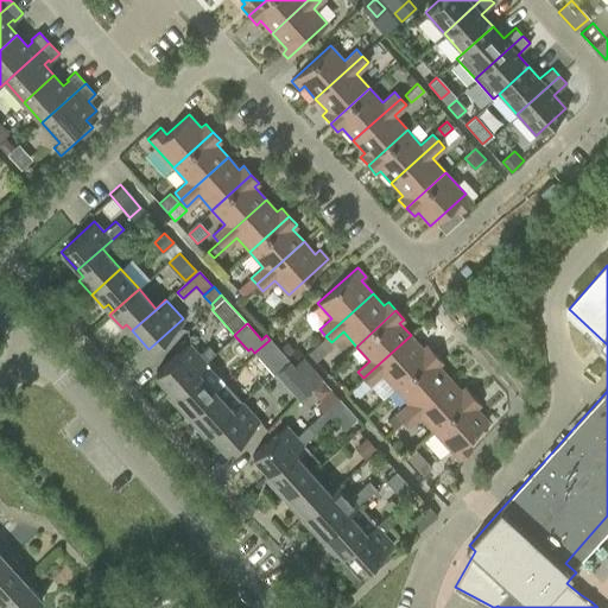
[(422,348),(411,335),(363,378),(369,385),(381,374),(394,388),(434,353),(426,344),(422,348)]
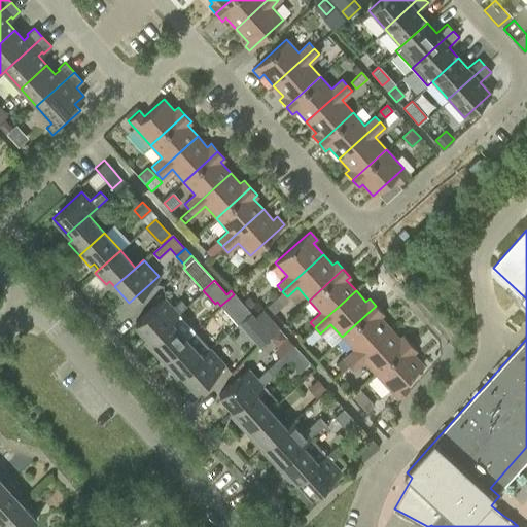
[(241,303),(234,294),(220,306),(237,324),(250,312),(247,309),(241,303)]
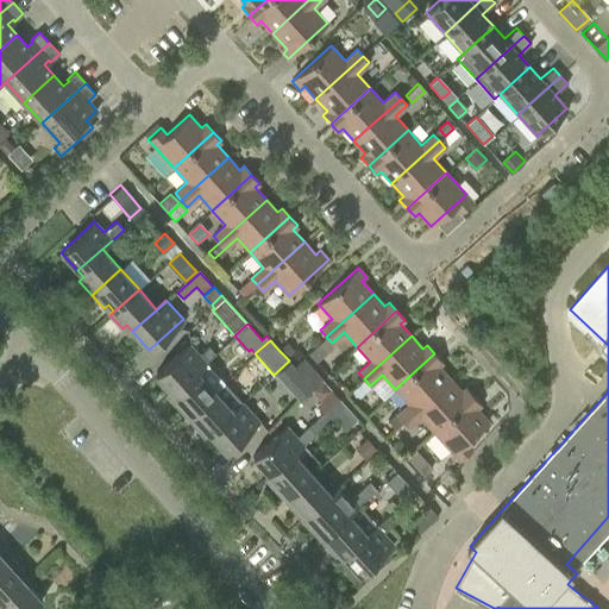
[(278,350),(286,357),(293,350),(287,343),(278,350)]
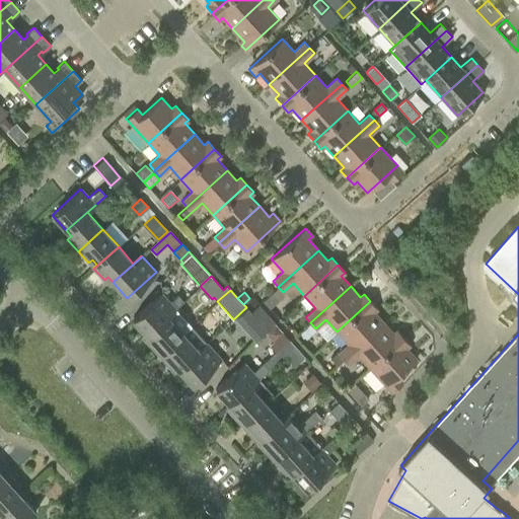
[(161,293),(132,318),(146,335),(175,309),(183,302),(178,297),(170,303),(161,293)]
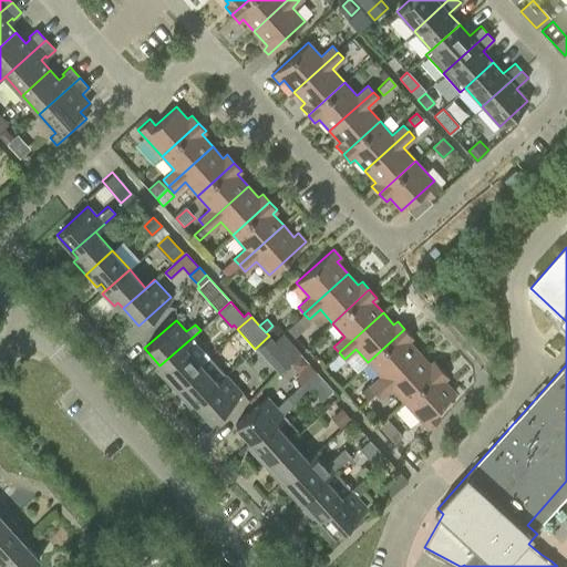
[(294,336),(302,328),(296,320),(287,328),(294,336)]
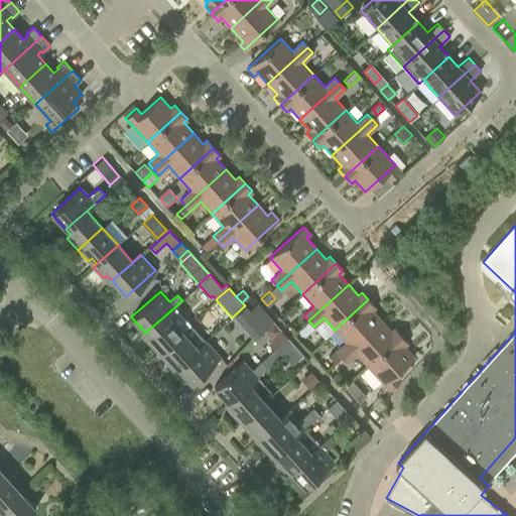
[(514,297),(508,292),(504,296),(510,302),(514,297)]
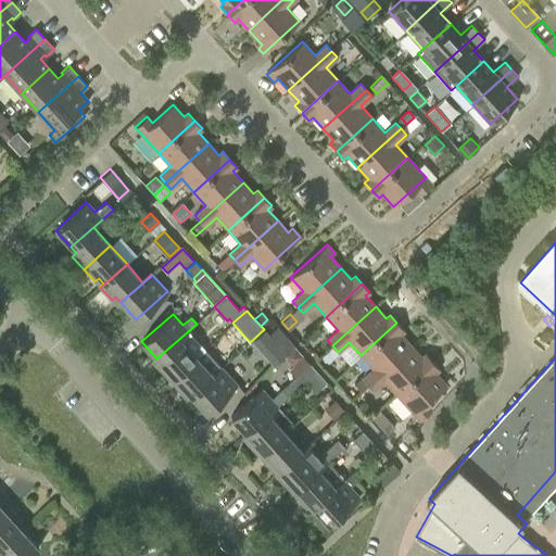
[(404,330),(396,323),(361,355),(373,368),(362,378),(367,384),(411,345),(401,333),(404,330)]
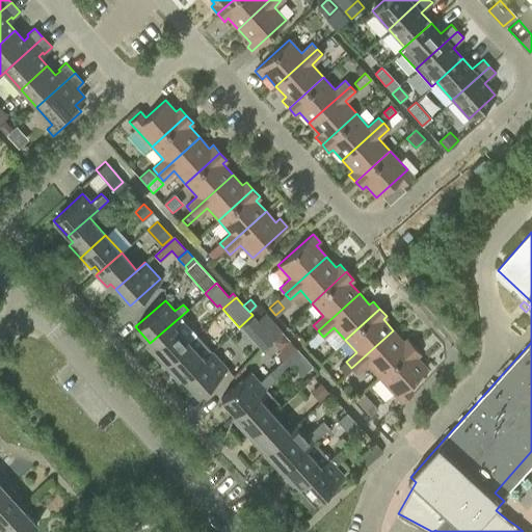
[(171,324),(180,317),(150,343),(155,348),(152,351),(162,364),(187,342),(171,324)]
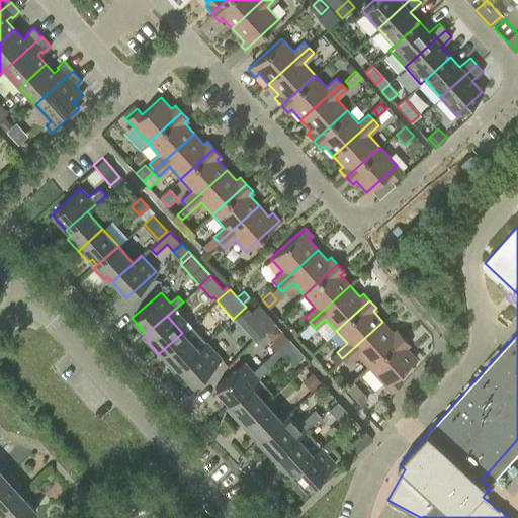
[(245,309),(234,319),(239,325),(251,315),(245,309)]
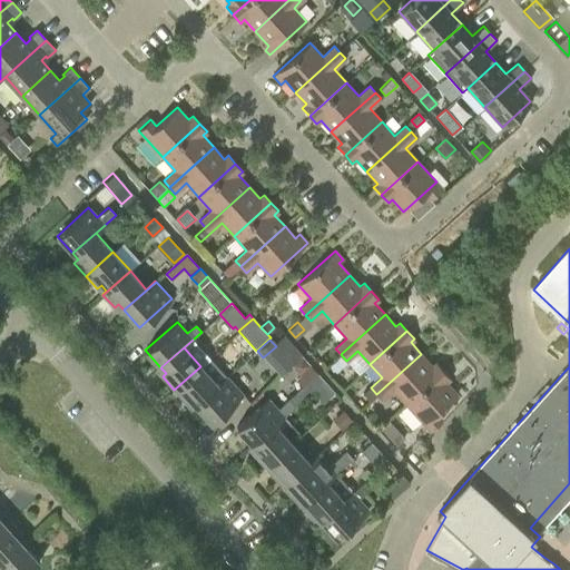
[(300,354),(287,363),(301,382),(313,373),(300,354)]
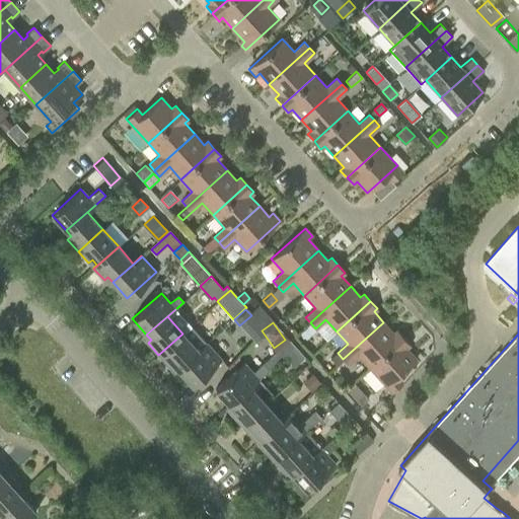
[(392,334),(383,322),(343,359),(348,364),(358,355),(369,368),(402,338),(396,329),(392,334)]
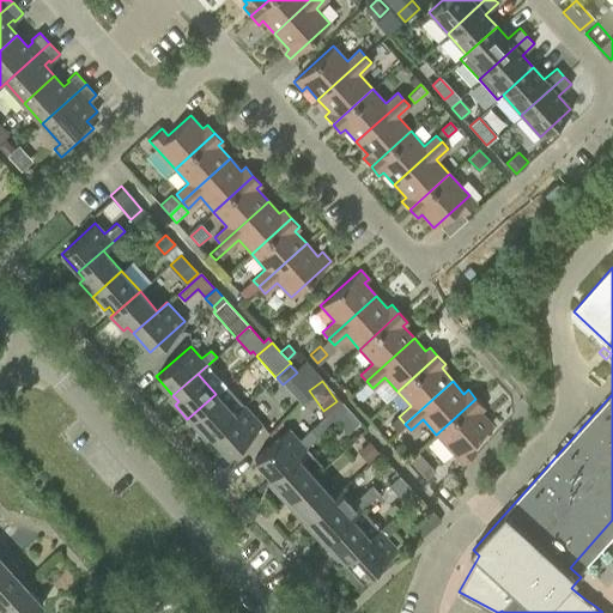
[(204,430),(210,436),(244,405),(225,384),(216,394),(187,419),(200,434),(204,430)]
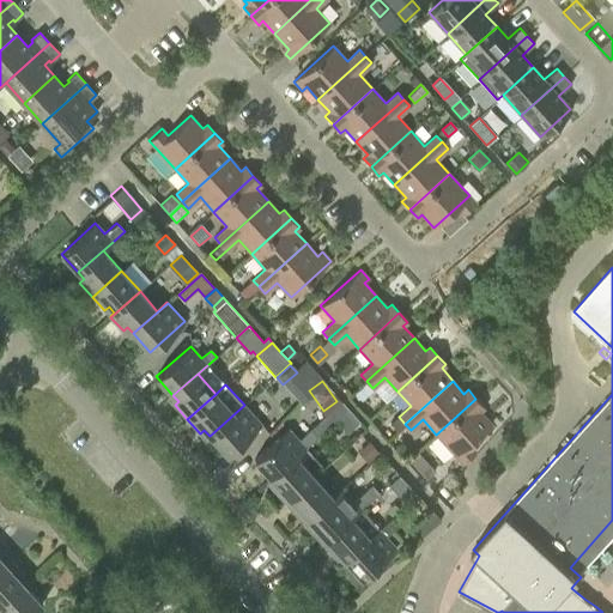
[(484,407),(475,399),(436,435),(462,463),(475,451),(469,444),(491,424),(479,411),(484,407)]
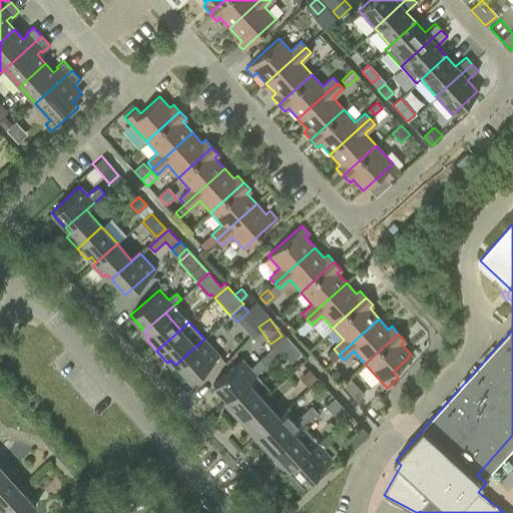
[(260,359),(249,368),(240,359),(212,385),(226,400),(255,375),(281,352),(291,342),(286,336),(260,359)]
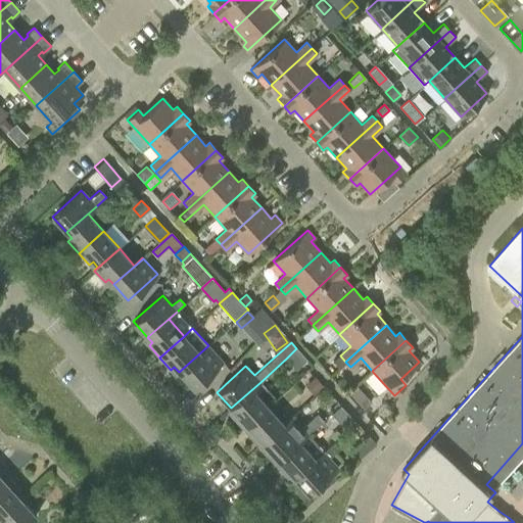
[(193,388),(223,362),(208,345),(179,372),(193,388)]
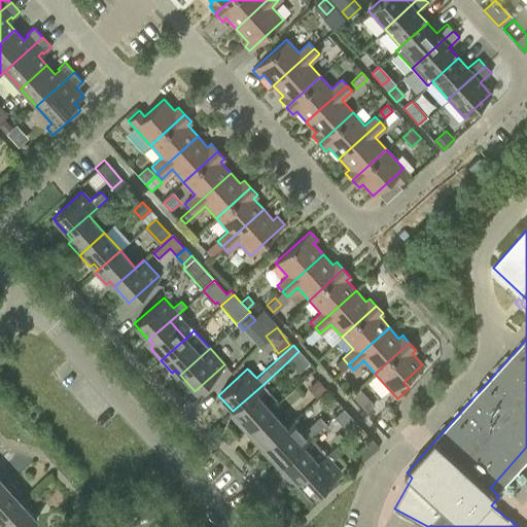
[(299,351),(288,361),(297,372),(309,362),(299,351)]
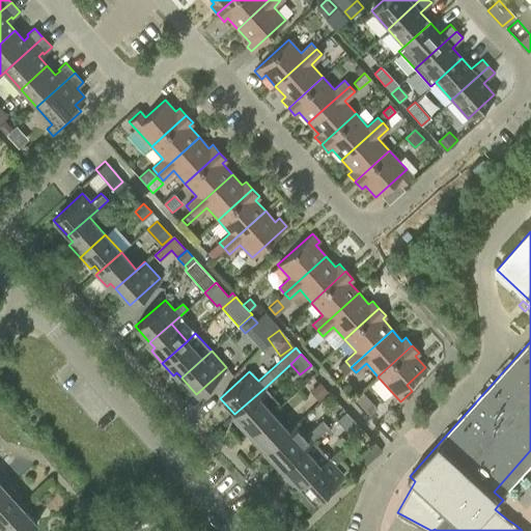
[(264,388),(234,414),(240,420),(235,423),(247,436),(272,413),(256,395),(264,388)]
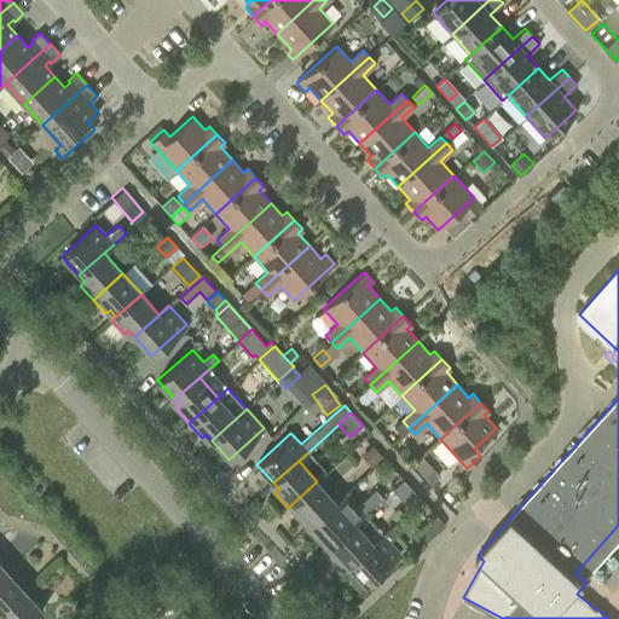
[(422,476),(429,485),(439,475),(432,467),(422,476)]
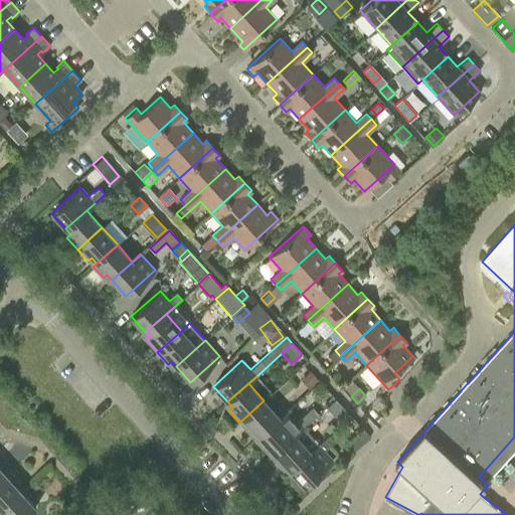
[(337,418),(346,410),(335,398),(326,407),(337,418)]
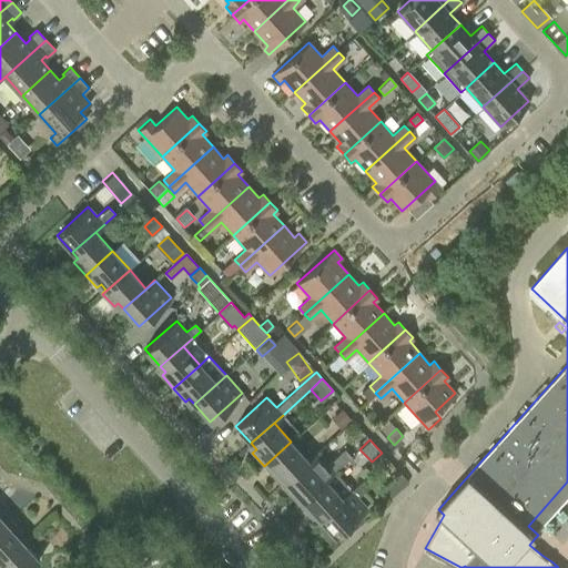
[(281,485),(307,460),(291,442),(264,466),(269,463),(273,468),(270,472),(281,485)]
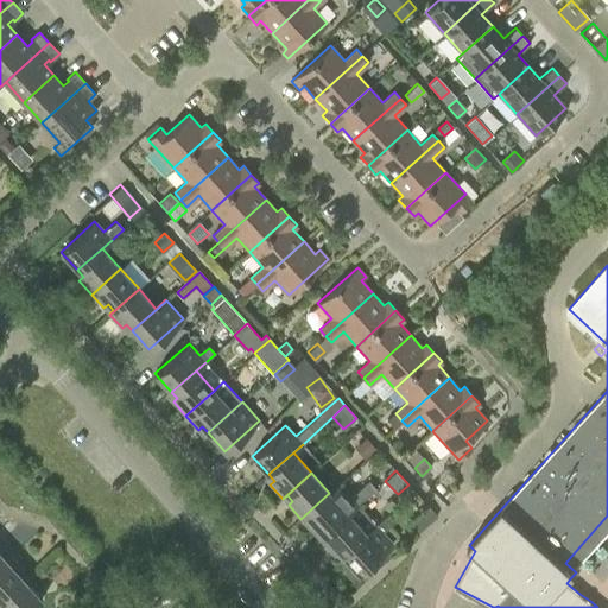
[(339,485),(329,493),(301,519),(314,532),(317,529),(323,534),(318,538),(320,539),(358,505),(375,488),(368,481),(350,496),(339,485)]
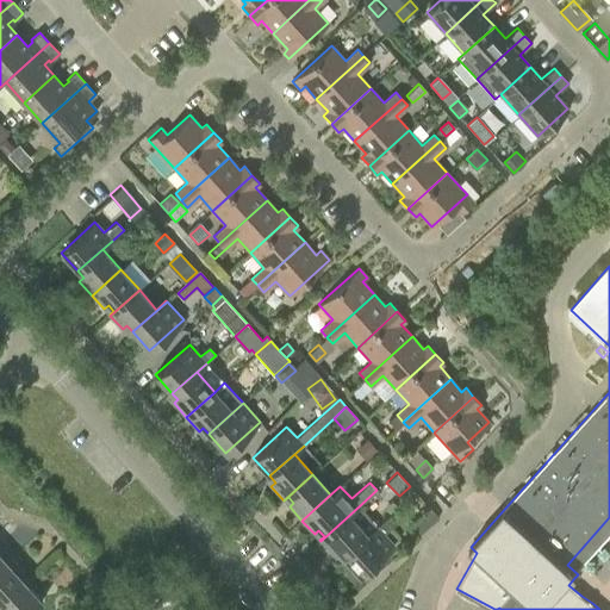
[(343,556),(377,526),(359,506),(321,541),(332,554),(337,551),(343,556)]
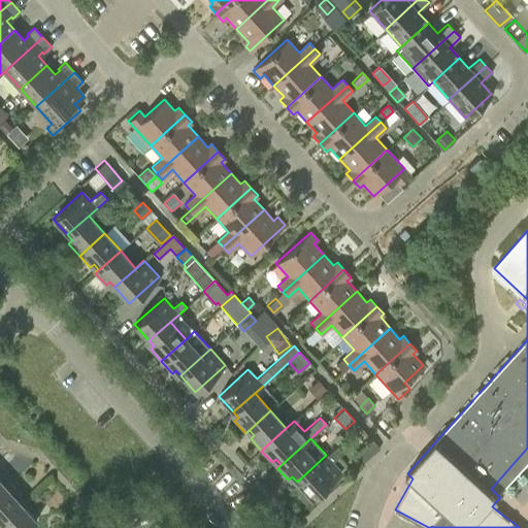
[(360,450),(367,458),(380,448),(371,438),(360,450)]
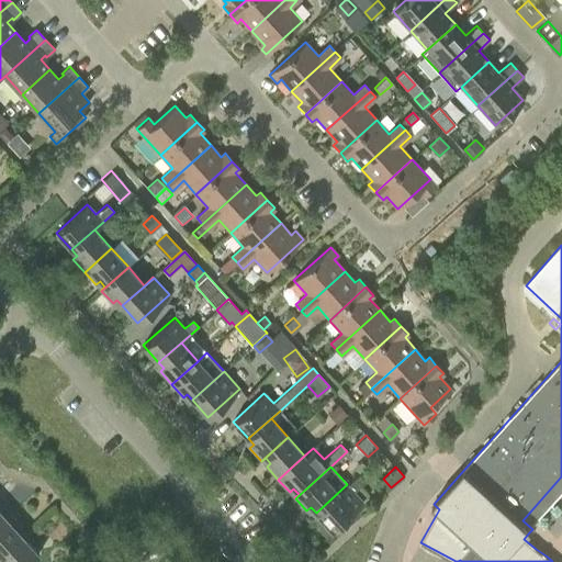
[(316,513),(312,517),(319,526),(317,528),(325,536),(363,503),(353,492),(366,481),(360,474),(347,485),(347,484),(316,513)]
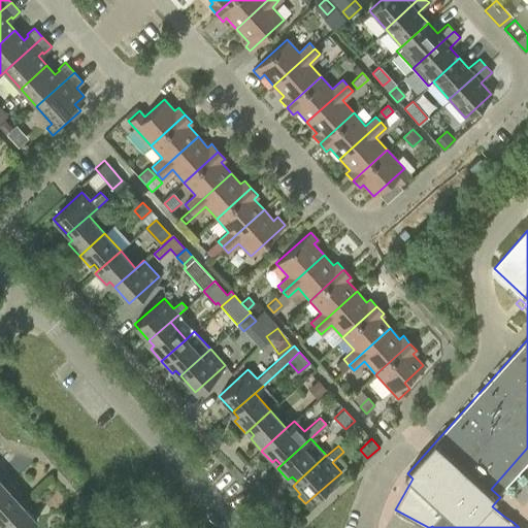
[(0,491),(9,484),(0,472),(0,491)]
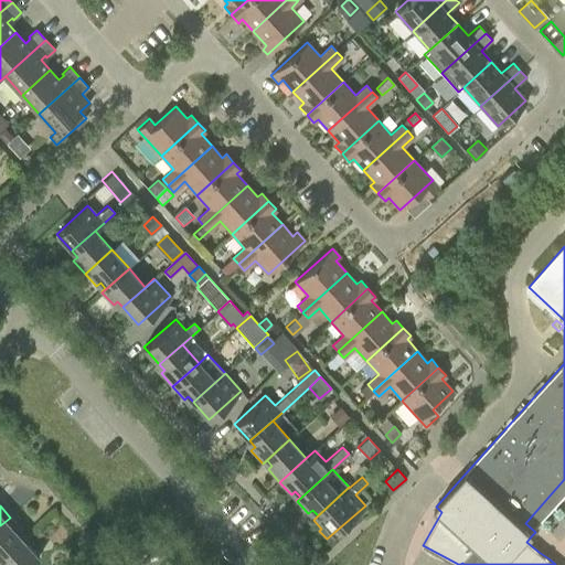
[(0,560),(23,540),(18,534),(21,531),(10,518),(0,525),(0,560)]
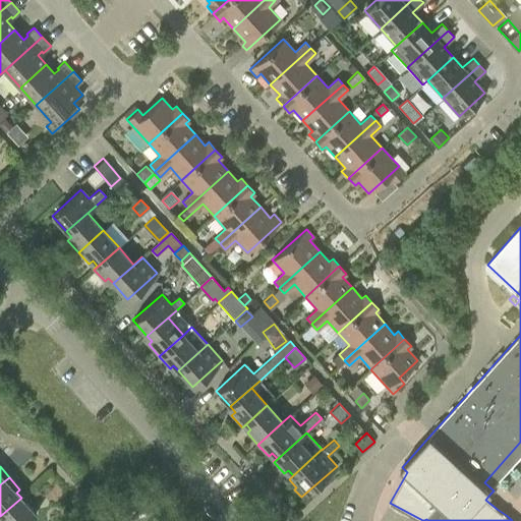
[(26,520),(36,514),(21,498),(0,516),(0,520),(26,520)]
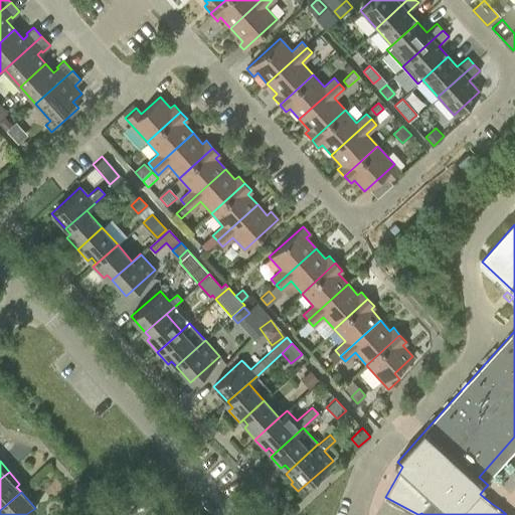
All buildings are outlined.
